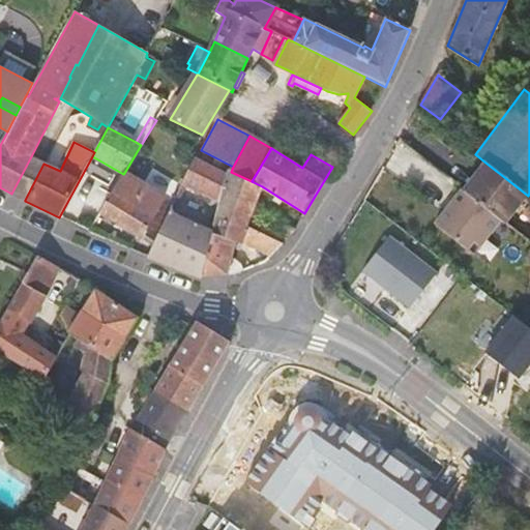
[(43,164),(31,156),(11,194),(25,200),(43,164)]
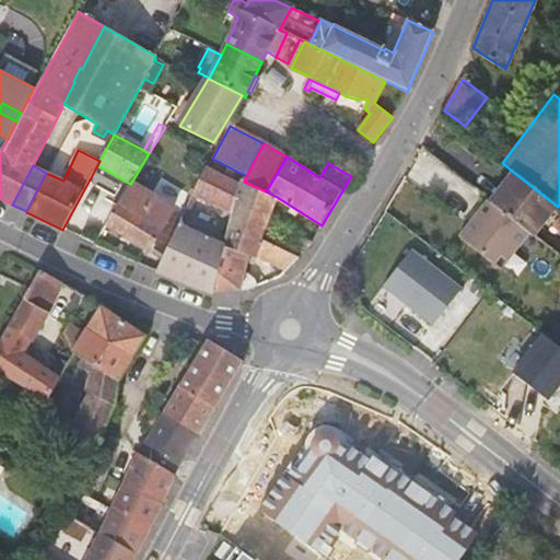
[(550,249),(533,236),(558,207),(513,172),(490,202),(444,166),(422,196),(528,278),(550,249)]
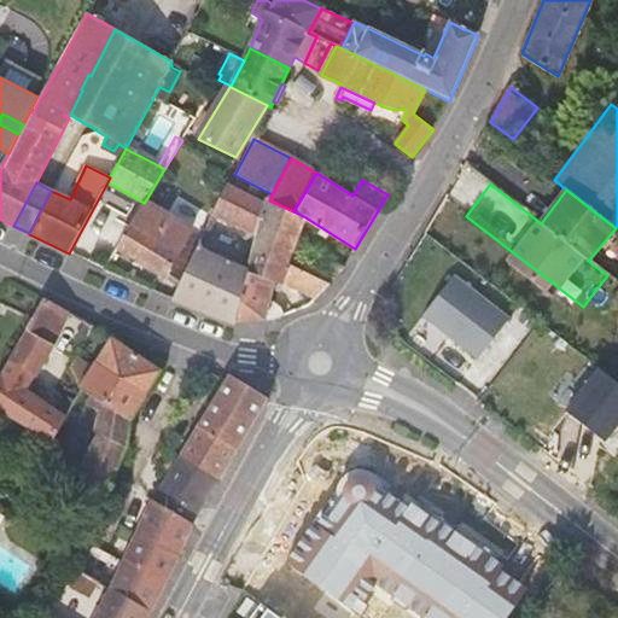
[(264,203),(227,185),(213,214),(256,235),(264,203)]
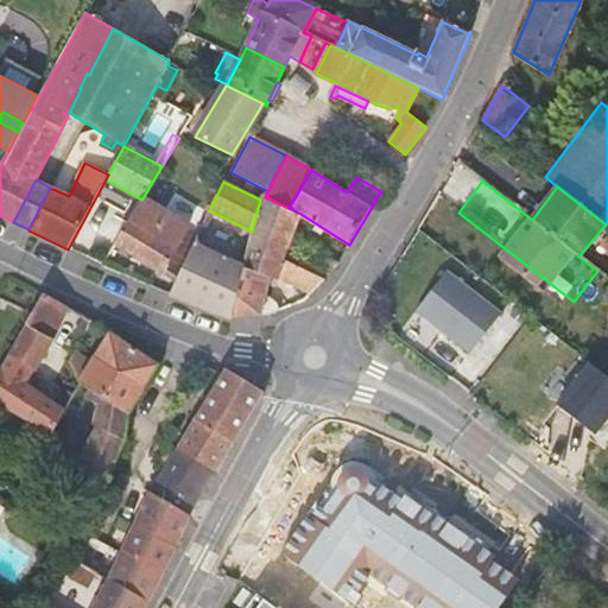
[(261,195),(260,200),(252,232),(249,242),(284,260),(301,214),(289,208),(265,197),(261,195)]
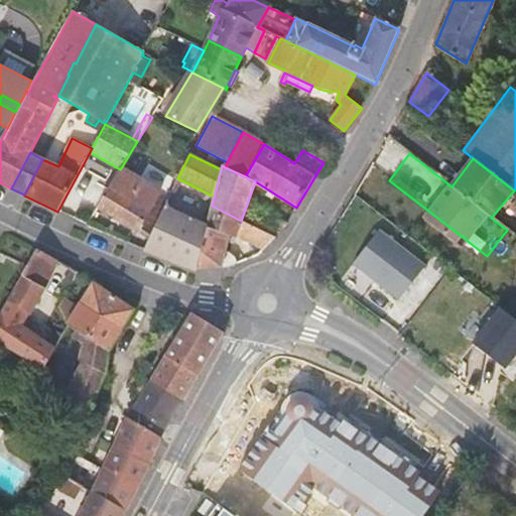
[(168,197),(121,168),(120,169),(98,206),(139,232),(140,231),(149,237),(163,208),(168,197)]
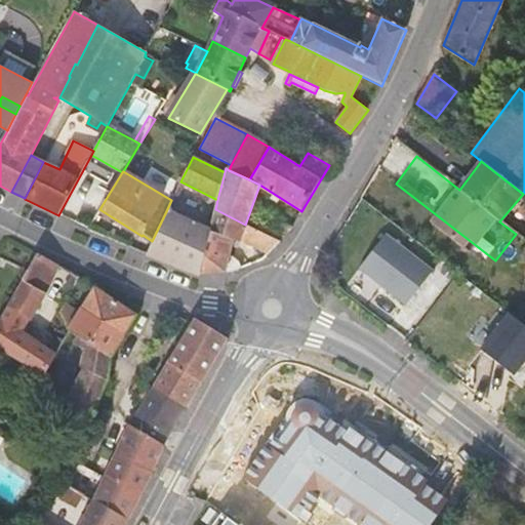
[(209,231),(199,274),(235,271),(241,269),(239,261),(233,257),(229,256),(231,247),(237,249),(240,241),(269,254),(280,241),(263,233),(245,225),(215,209),(209,231)]
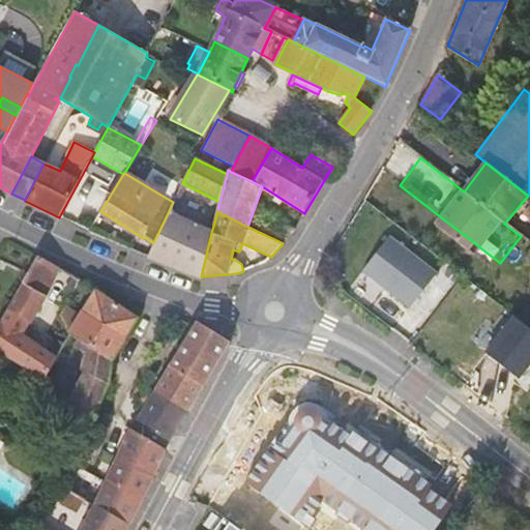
[(153,243),(148,256),(201,276),(211,233),(168,213),(153,243)]
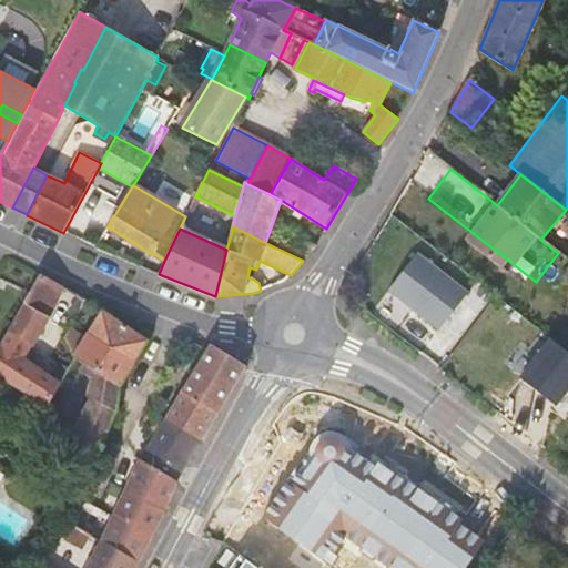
[(294,232),(284,252),(303,261),(315,250),(317,246),(294,232)]
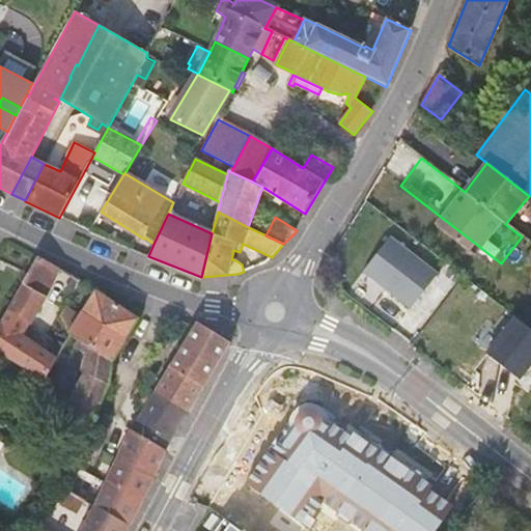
[(363,271),(410,307),(436,275),(389,239),(363,271)]
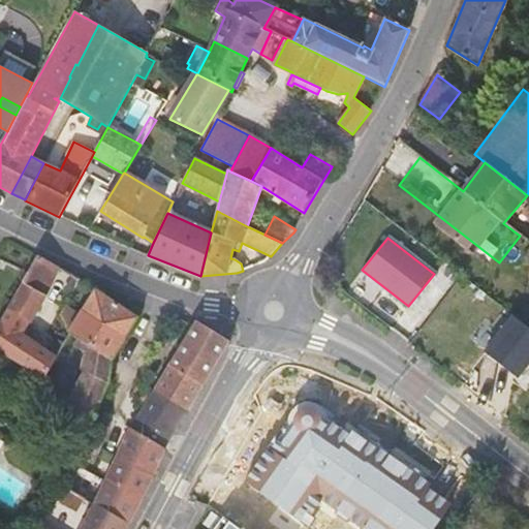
[(60,267),(38,255),(0,320),(0,351),(30,371),(25,381),(33,386),(39,377),(43,379),(56,358),(24,336),(47,297),(60,267)]
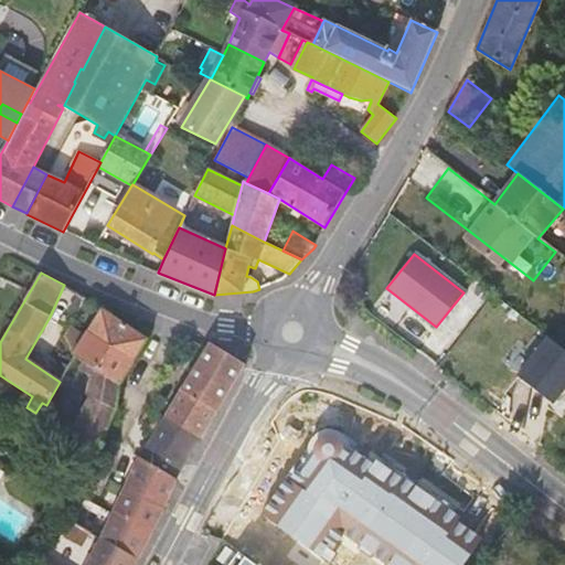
[(102,309),(74,354),(83,361),(96,370),(89,396),(65,444),(96,458),(117,408),(120,385),(148,339),(102,309)]
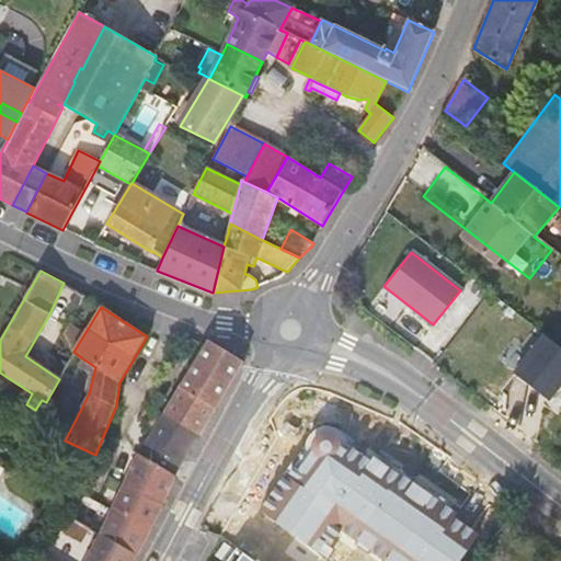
[(56,338),(68,365),(73,355),(65,333),(56,338)]
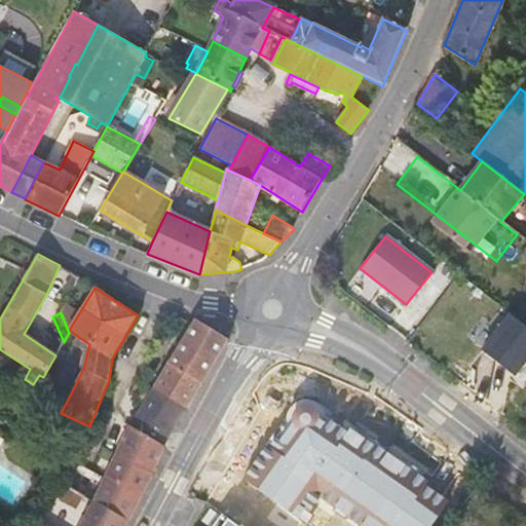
[(525,327),(510,314),(482,350),(514,376),(525,362),(525,360),(525,327)]
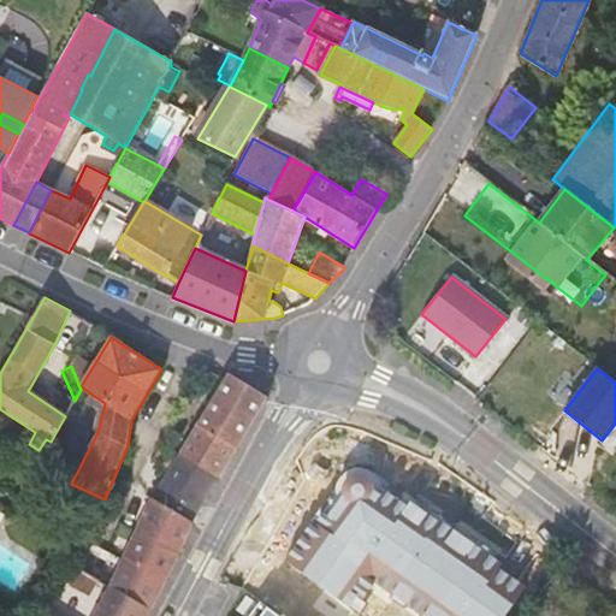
[(187,440),(171,431),(153,460),(169,471),(179,454),(219,479),(268,398),(229,373),(187,440)]
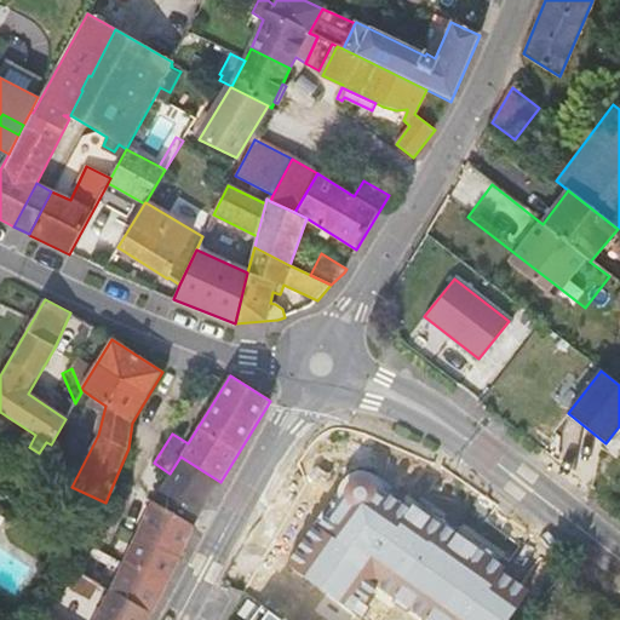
[(93,432),(98,435),(105,406),(91,396),(86,405),(98,414),(93,432)]
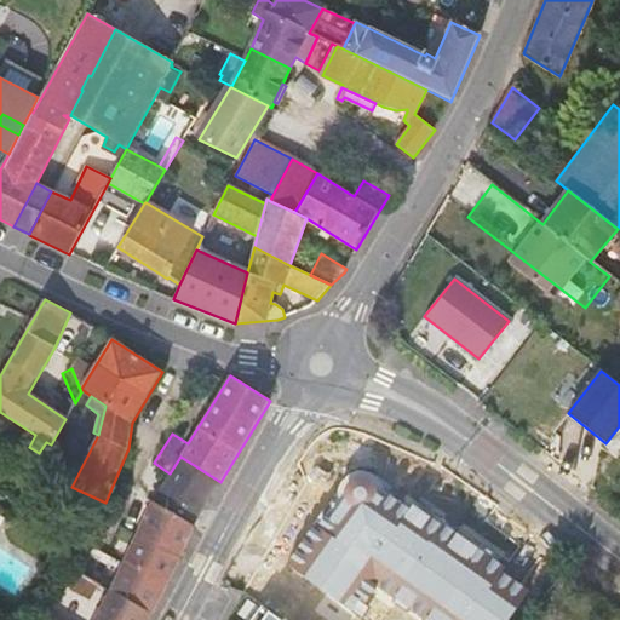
[(161,507),(195,527),(220,482),(181,457),(170,474),(162,487),(171,492),(161,507)]
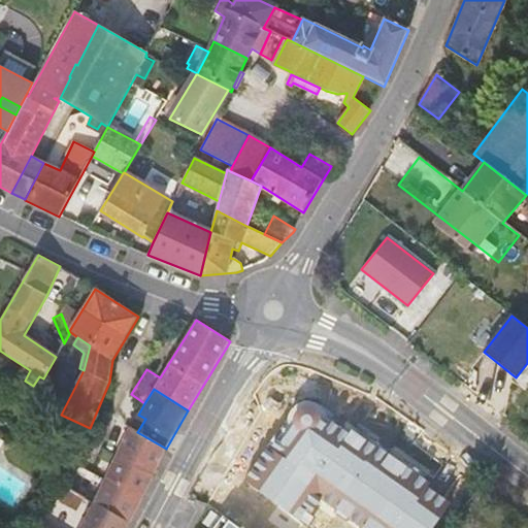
[(292,403),(246,483),(306,527),(324,502),(358,527),(429,527),(453,495),(316,402),(303,399),(292,403)]
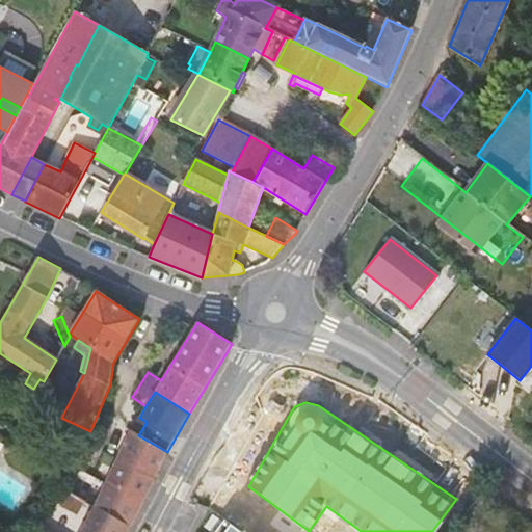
[(147,422),(139,418),(131,431),(138,435),(147,422)]
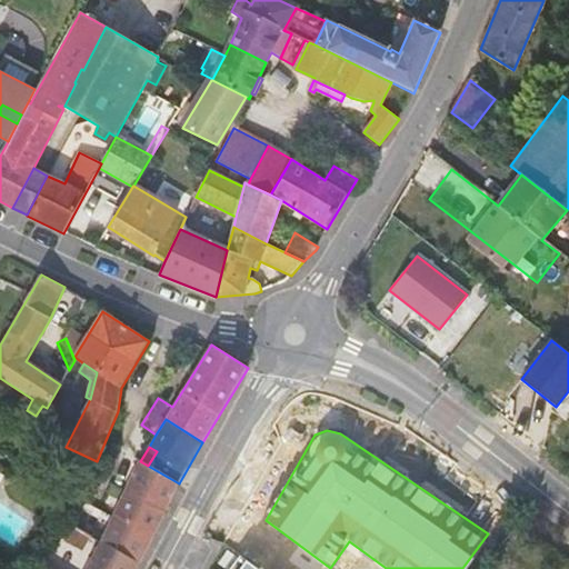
[(101,541),(139,562),(179,483),(148,466),(140,461),(101,541)]
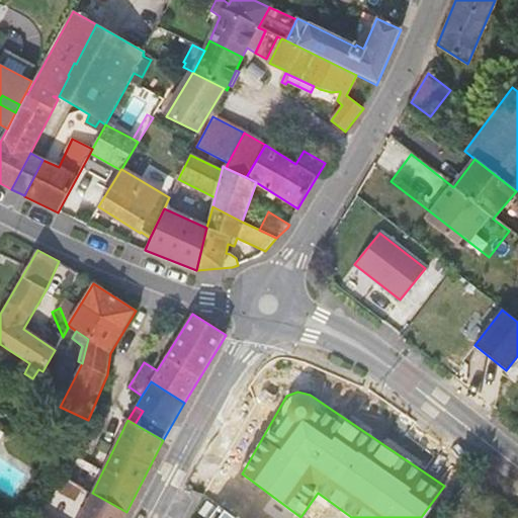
[(92,493),(79,517),(46,517),(39,514),(37,517),(122,517),(126,512),(92,493)]
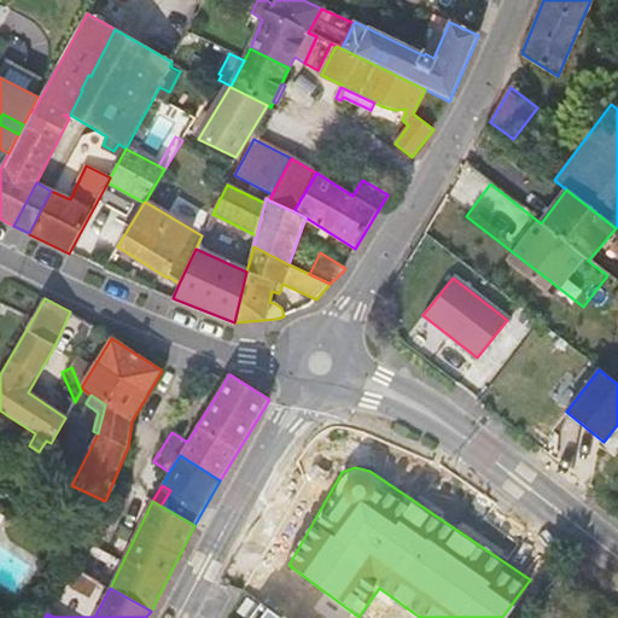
[(280,617),(262,604),(250,617),(280,617)]
